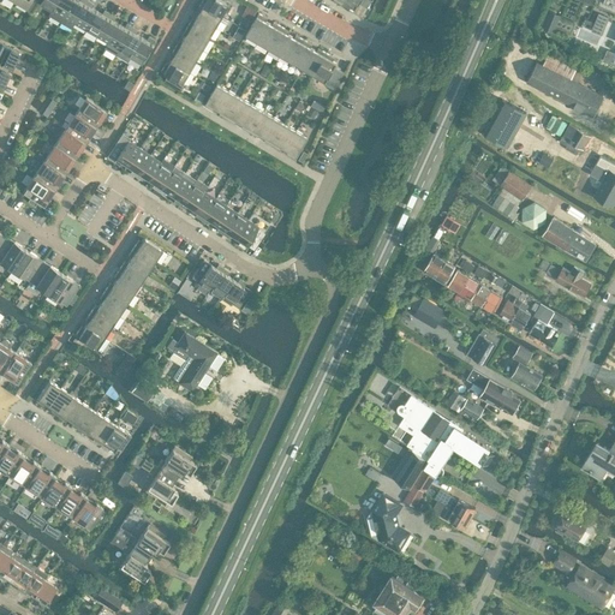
[(11,0),(29,11),(35,0),(11,0)]
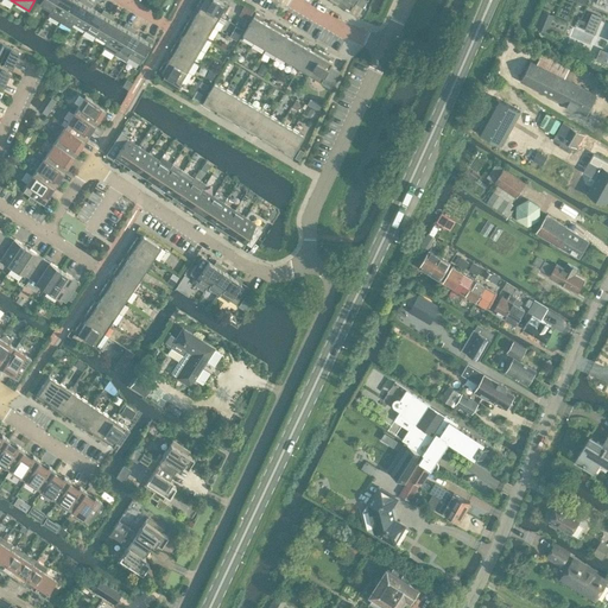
[(42,0),(40,2),(52,10),(57,0),(42,0)]
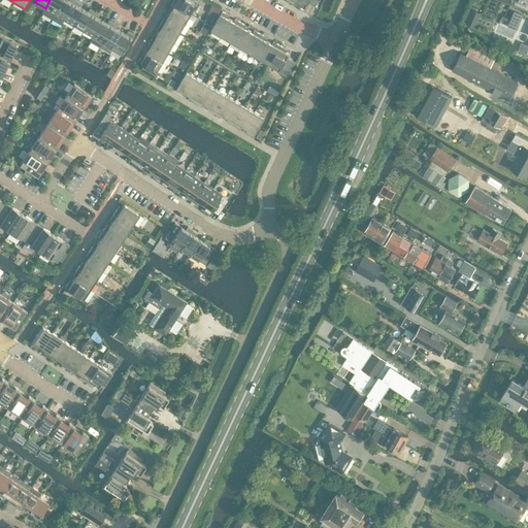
[(45,8),(42,12),(53,19),(55,14),(63,0),(50,0),(45,8)]
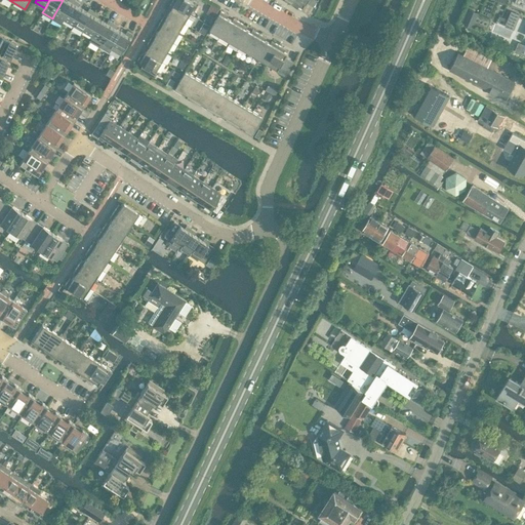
[(63,0),(54,14),(52,18),(62,24),(65,19),(75,0),(71,0),(71,1),(69,0),(63,0)]
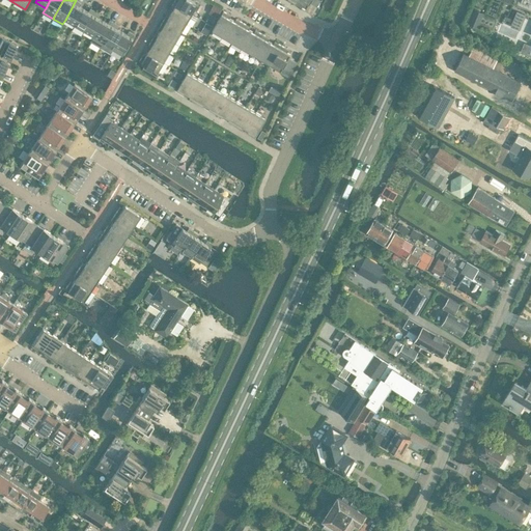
[(77,0),(76,0),(65,20),(75,26),(84,8),(78,4),(80,1),(77,0)]
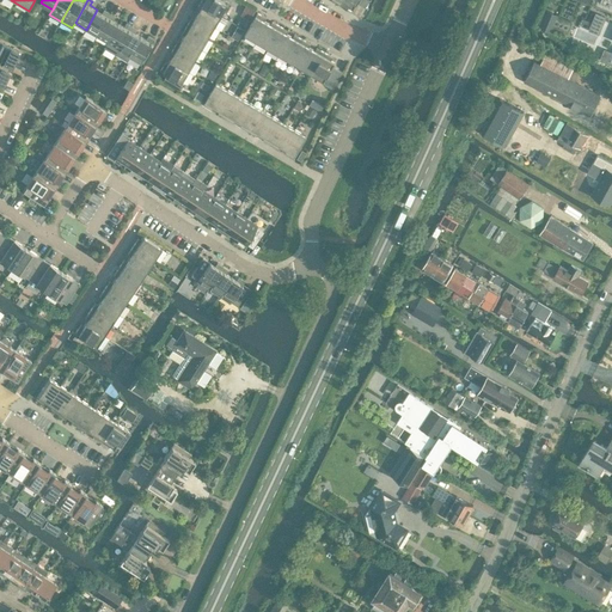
[(201,0),(200,2),(221,16),(228,4),(221,0),(201,0)]
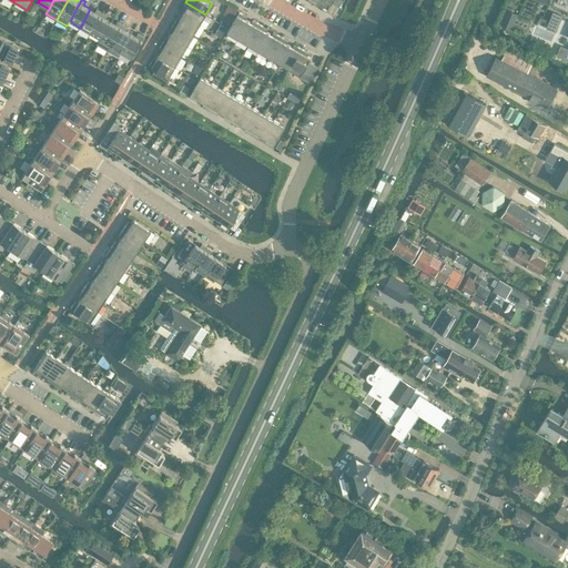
[(205,14),(185,2),(181,10),(184,12),(182,14),(200,24),(205,14)]
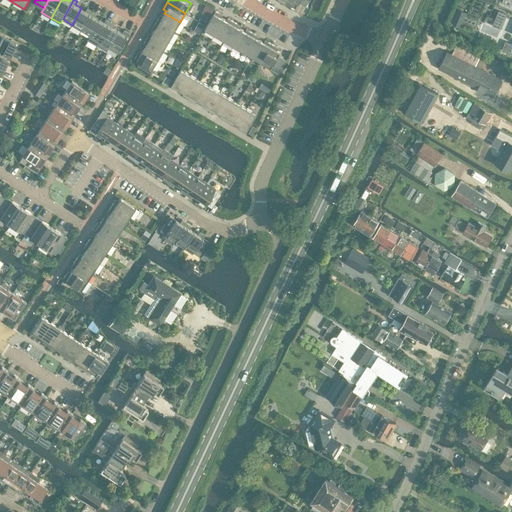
[(207,3),(201,12),(209,16),(214,8),(207,3)]
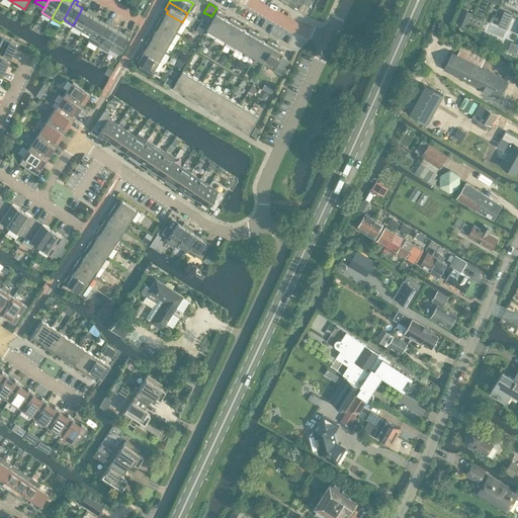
[(82,8),(73,25),(82,30),(93,10),(90,9),(88,12),(82,8)]
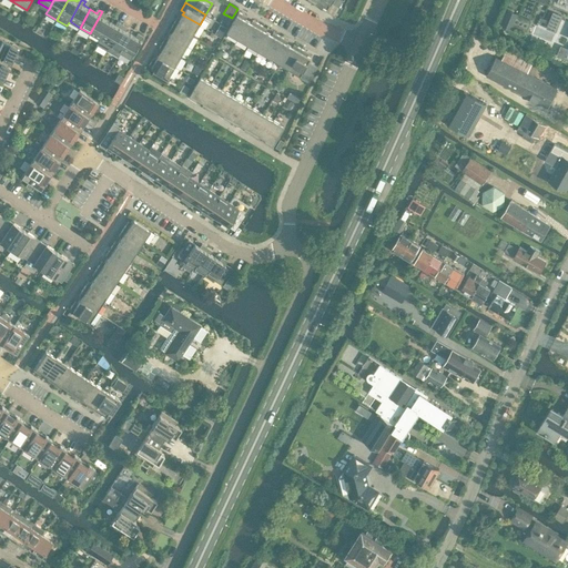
[(102,11),(90,33),(100,39),(111,21),(104,17),(107,13),(102,11)]
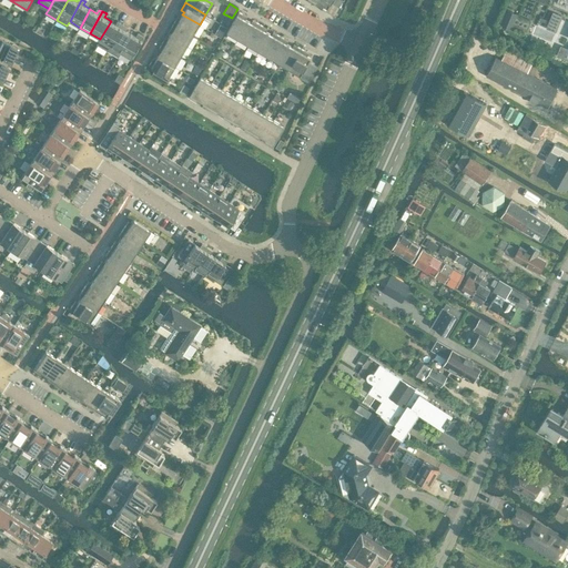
[(227,31),(239,38),(249,21),(245,19),(246,17),(239,11),(227,31)]
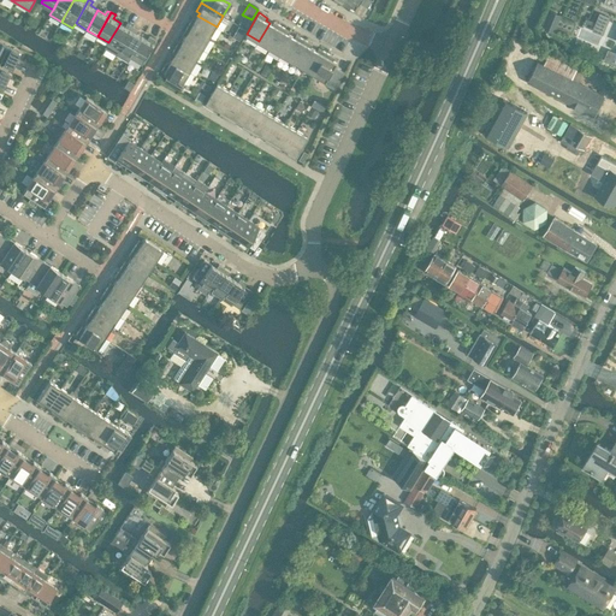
[(593,30),(603,34),(609,17),(600,13),(593,30)]
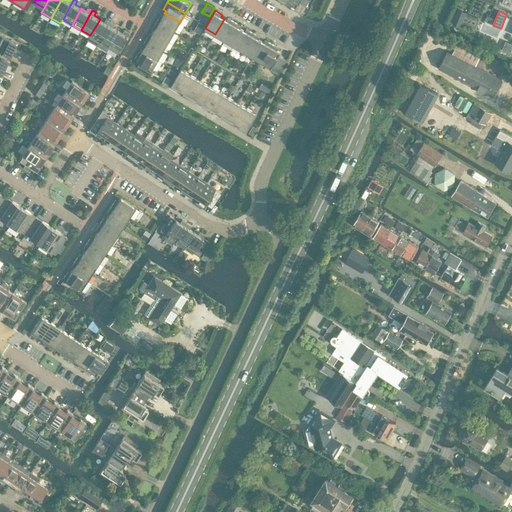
[(174,32),(180,22),(164,13),(163,16),(160,14),(156,21),(174,32)]
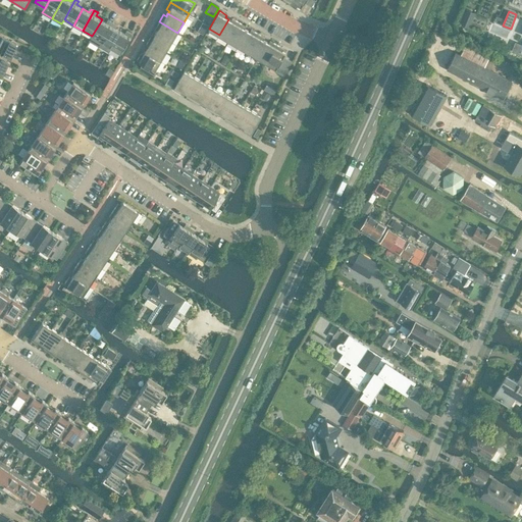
[(228,19),(219,35),(229,41),(240,22),(231,17),(230,20),(228,19)]
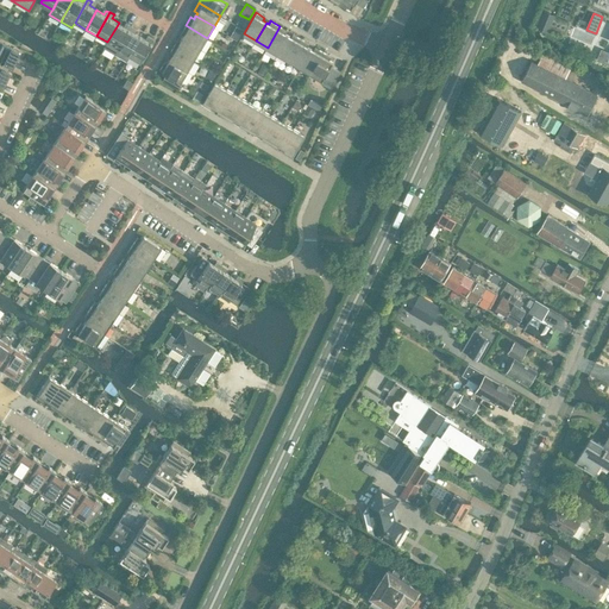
[(107,42),(104,48),(105,48),(115,54),(118,49),(119,49),(132,25),(129,24),(126,27),(119,23),(107,42)]
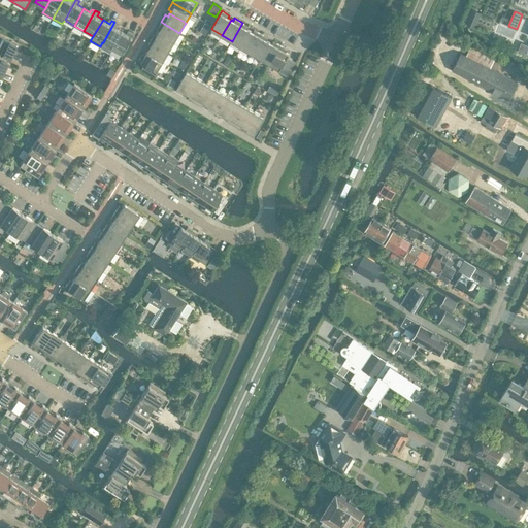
[(100,46),(109,53),(112,47),(123,31),(116,27),(118,24),(114,22),(103,42),(102,42),(100,46)]
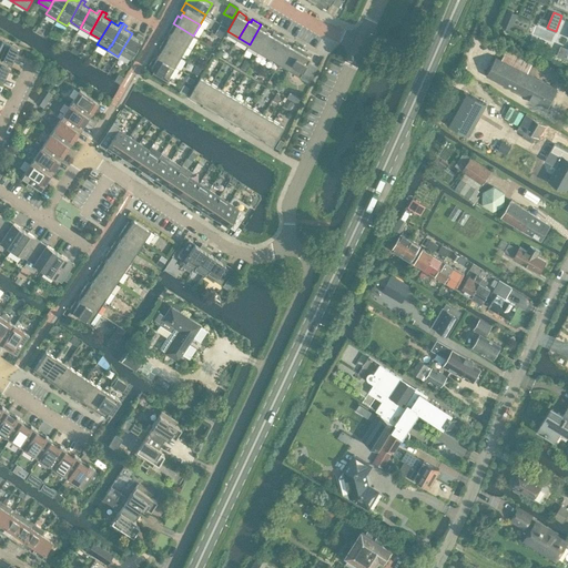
[(193,36),(173,23),(169,31),(172,32),(170,36),(188,46),(193,36)]
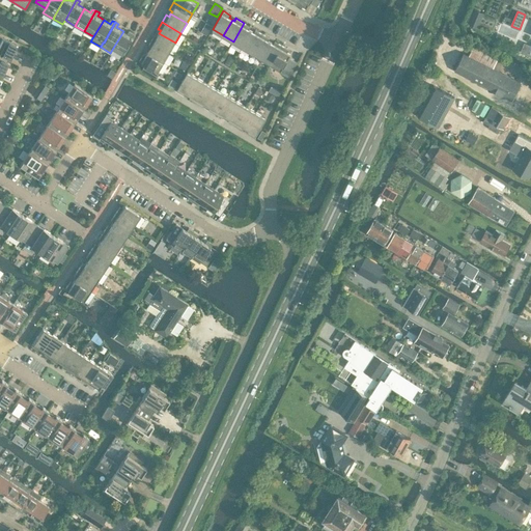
[(206,22),(203,27),(210,30),(213,25),(206,22)]
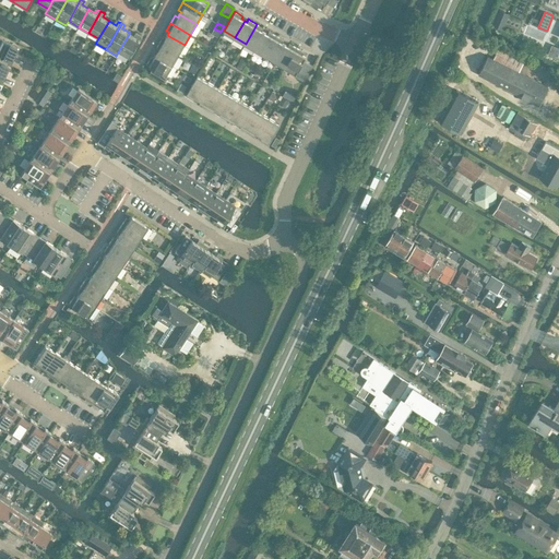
[(246,44),(254,49),(264,32),(262,31),(263,28),(257,24),(246,44)]
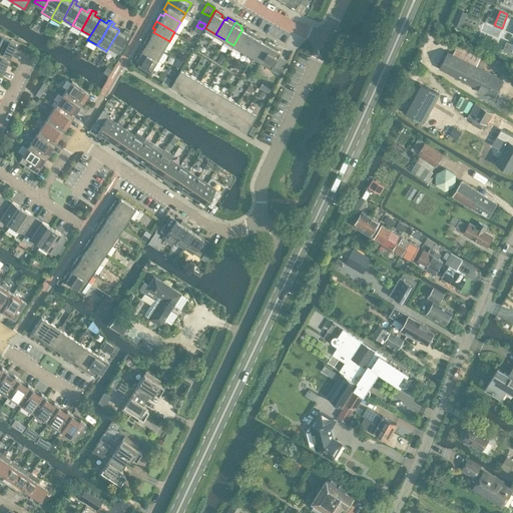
[(242,29),(233,45),(242,50),(253,32),(246,28),(245,31),(242,29)]
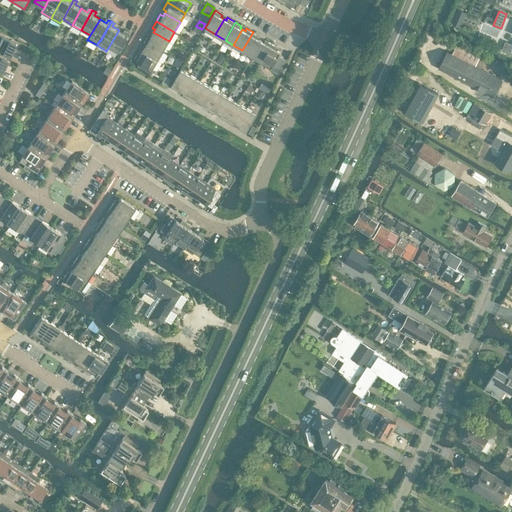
[(119,30),(109,46),(118,52),(130,33),(125,29),(123,32),(119,30)]
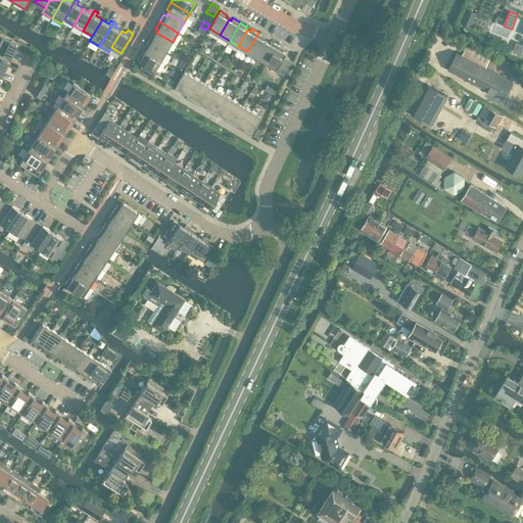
[(148,41),(167,51),(173,42),(156,33),(155,35),(152,34),(148,41)]
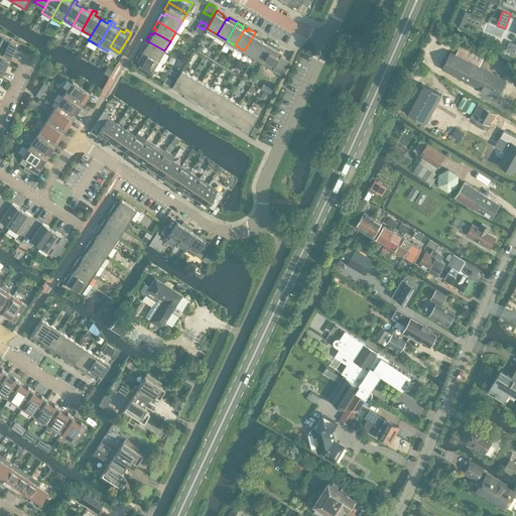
[(244,50),(253,56),(262,40),(260,39),(262,37),(255,32),(244,50)]
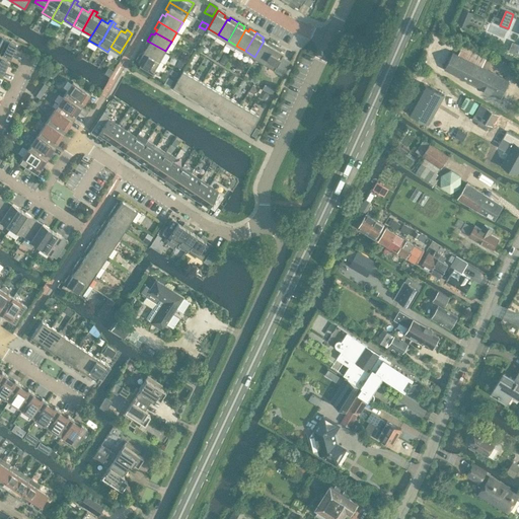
[(9,55),(15,43),(0,34),(0,57),(5,60),(6,59),(8,55),(9,55)]
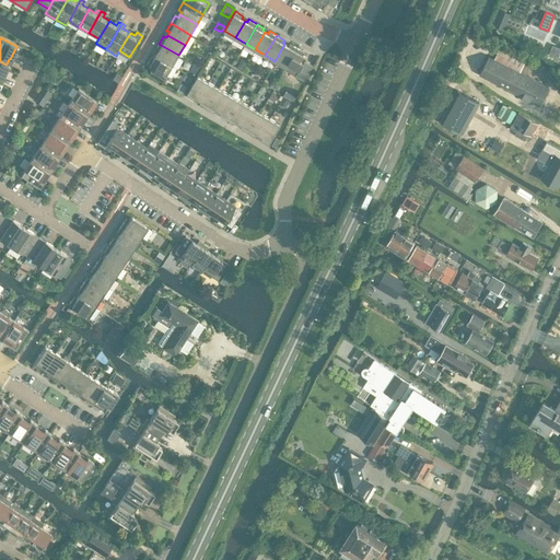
[(286,68),(298,47),(290,43),(288,46),(284,44),(275,61),(286,68)]
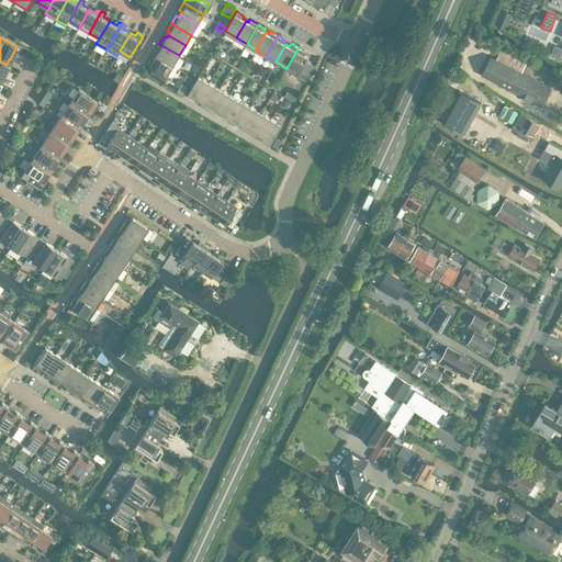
[(179,55),(159,44),(155,52),(158,53),(156,55),(173,66),(179,55)]
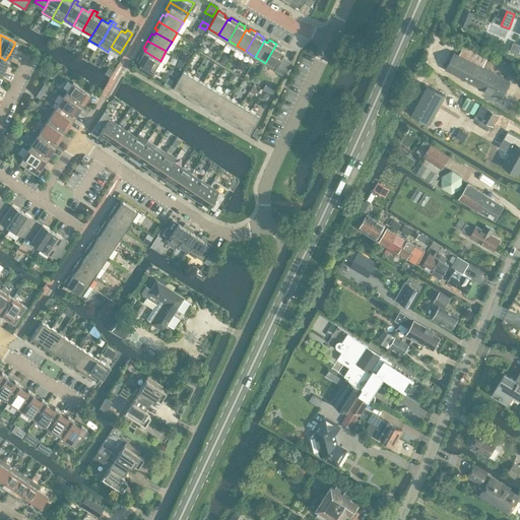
[(284,53),(281,51),(282,48),(276,44),(265,63),(275,68),(274,70),(283,75),(291,61),(282,56),(284,53)]
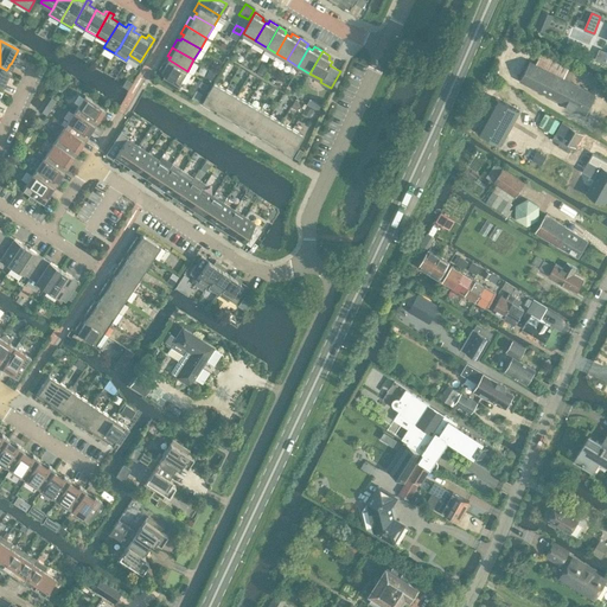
[(595,95),(563,78),(569,65),(542,51),(536,64),(530,61),(519,81),(567,104),(567,109),(572,112),(575,109),(585,114),(595,95)]
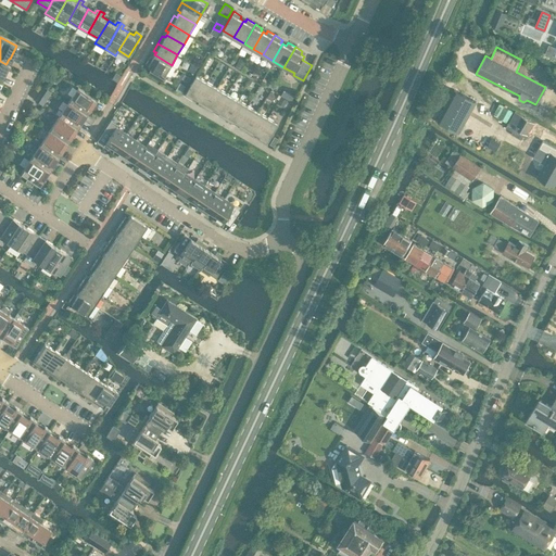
[(154,54),(153,58),(150,55),(146,64),(151,67),(149,73),(164,81),(167,76),(166,75),(172,65),(154,54)]
